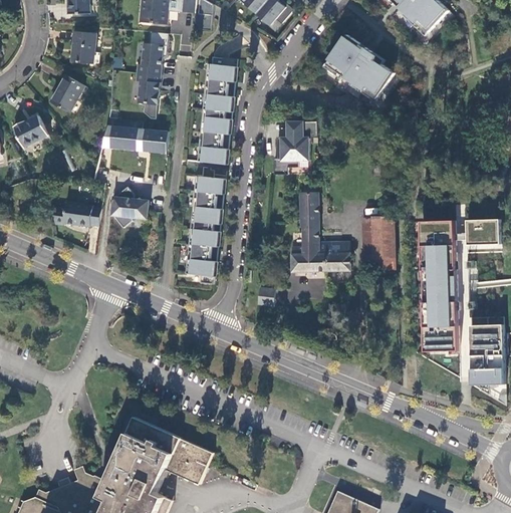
[(66,0),(67,13),(89,13),(88,0),(66,0)]
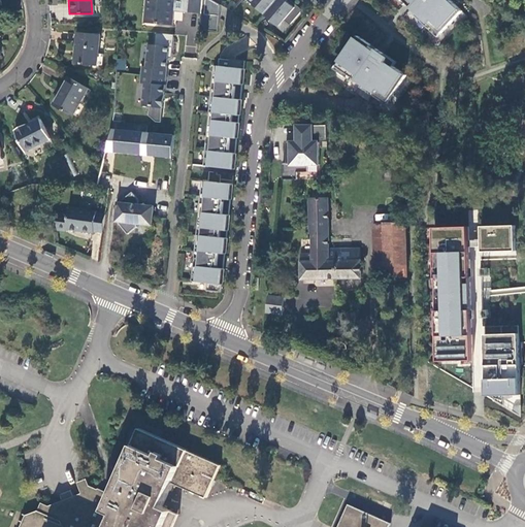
[(144,0),(142,22),(170,25),(171,13),(170,13),(171,0),(144,0)]
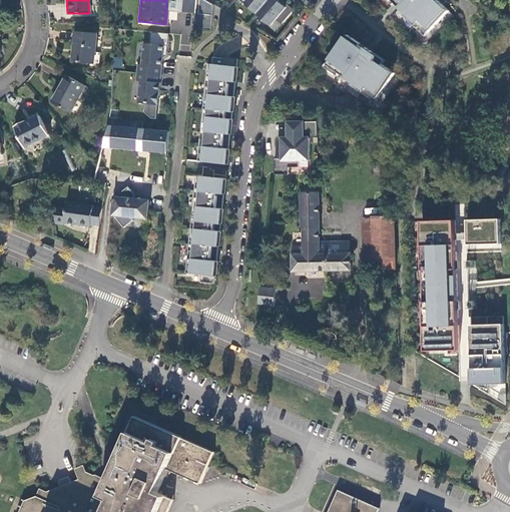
[(177,0),(176,11),(194,13),(194,0),(177,0)]
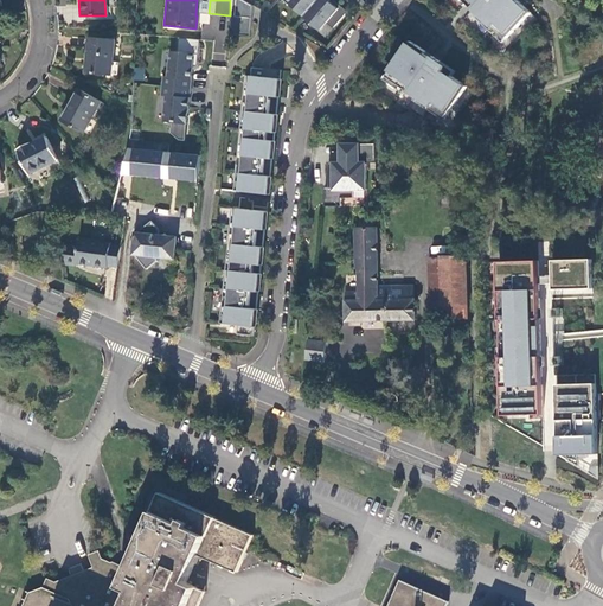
[(251,5),(242,0),(230,0),(230,16),(228,33),(249,36),(251,5)]
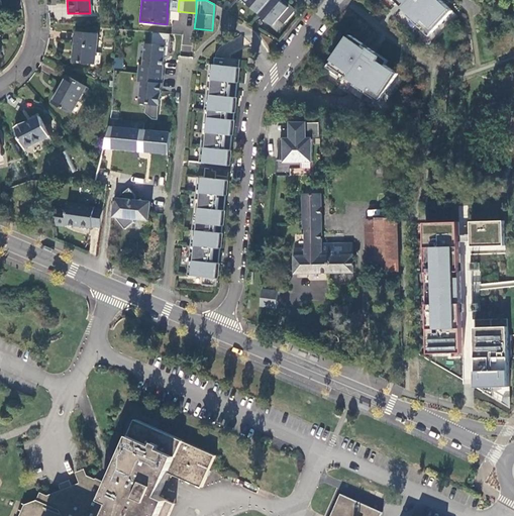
[(242,0),(241,1),(255,13),(267,0),(242,0)]
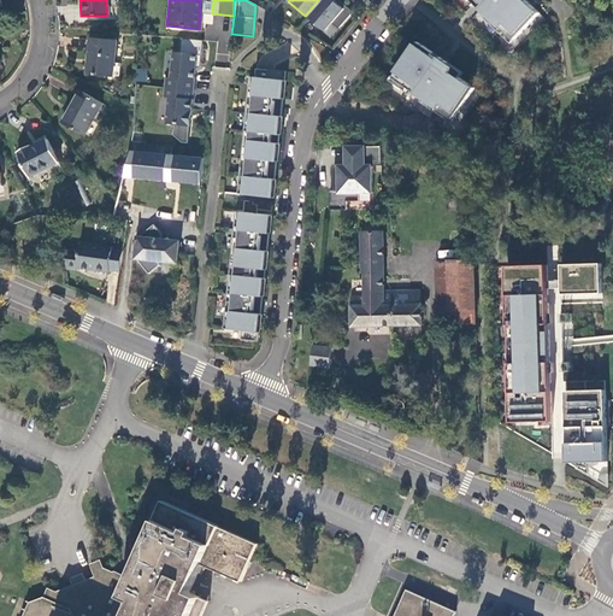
[(318,0),(305,16),(322,30),(328,22),(335,28),(347,13),(330,0),(318,0)]
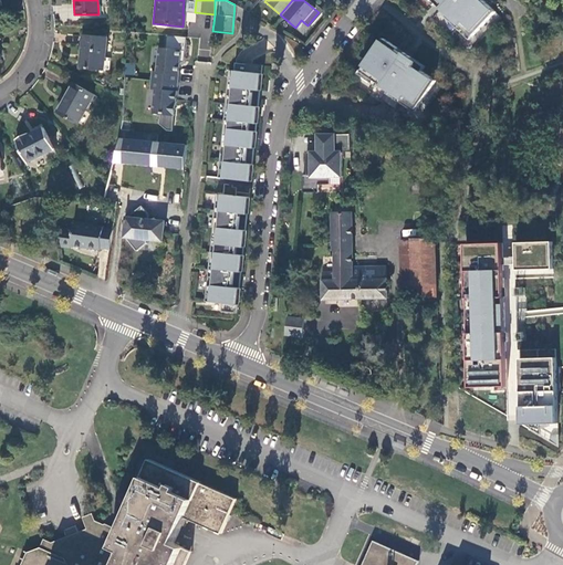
[(430,0),(469,35),(492,11),(481,0),(430,0)]
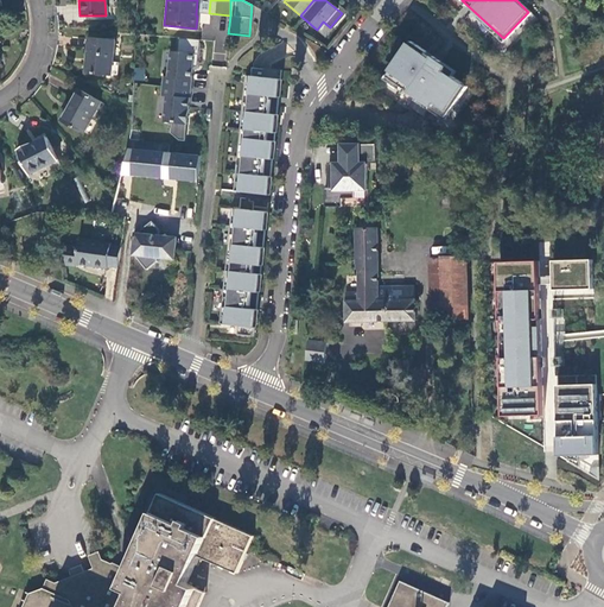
[(113,38),(87,36),(82,73),(108,75),(113,38)]
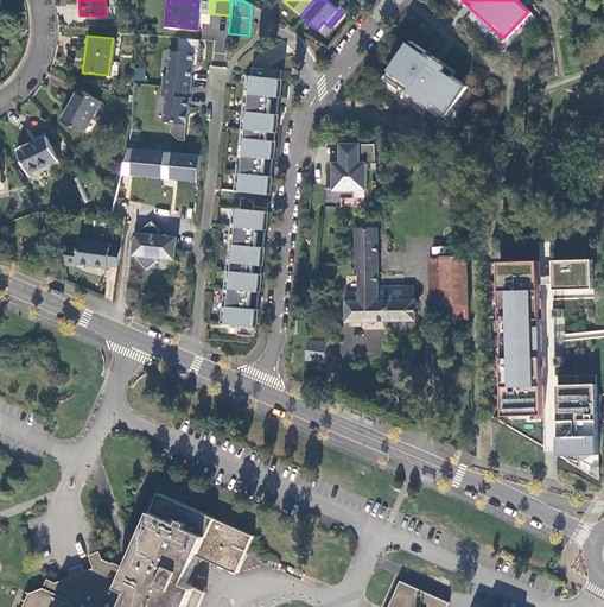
[(408,39),(385,75),(444,115),(464,86),(443,70),(444,68),(421,52),(424,50),(408,39)]
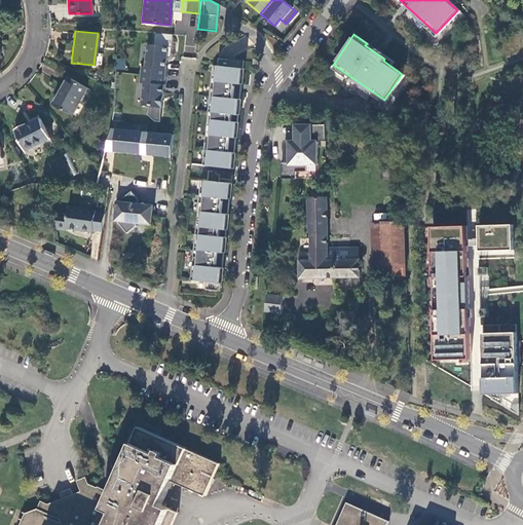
[(159,122),(170,37),(153,35),(152,45),(146,46),(139,83),(142,84),(139,105),(149,107),(148,116),(159,122)]
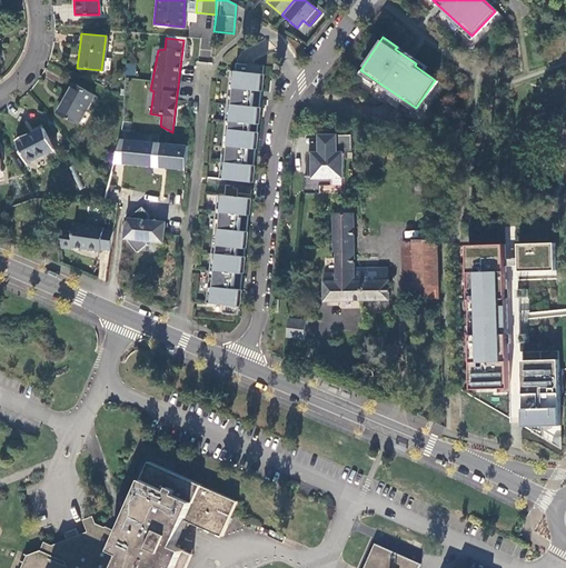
[(227,69),(216,178),(249,181),(251,161),(258,92),(261,65),(239,62),(232,62),(231,70),(227,69)]
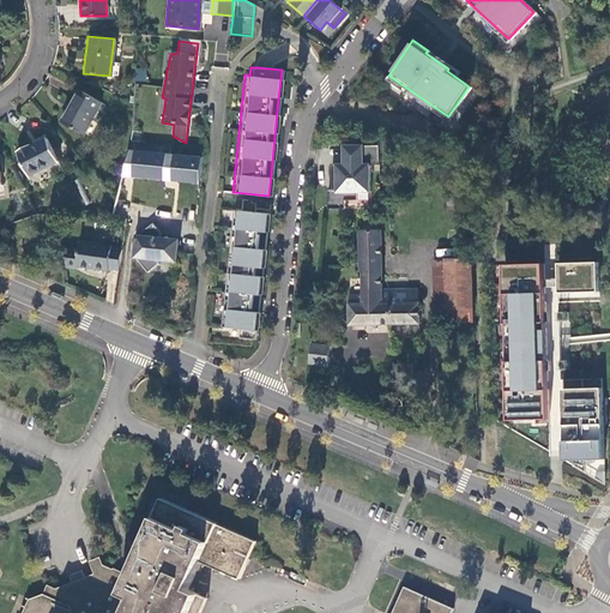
[(100,102),(79,90),(66,112),(64,109),(58,120),(82,133),(100,102)]
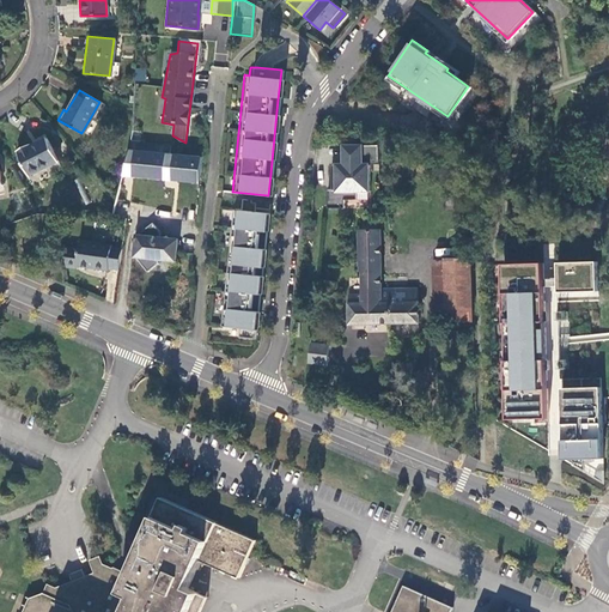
[(420,116),(414,125),(424,132),(430,123),(420,116)]
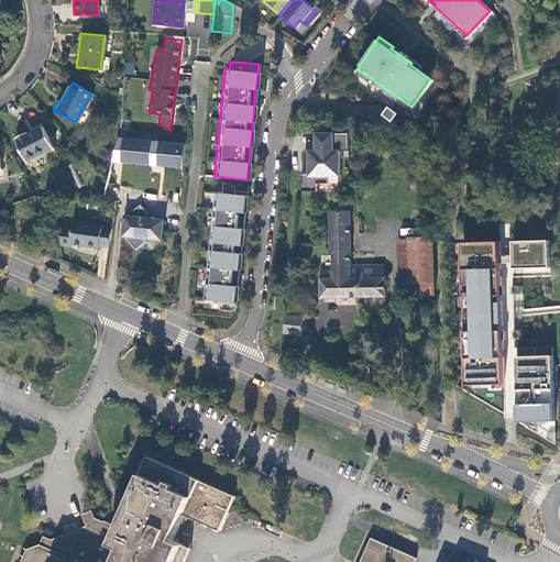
[(127,122),(119,122),(116,138),(101,197),(110,199),(120,162),(154,165),(154,172),(161,172),(161,179),(166,186),(178,187),(183,143),(154,141),(155,134),(125,131),(127,122)]
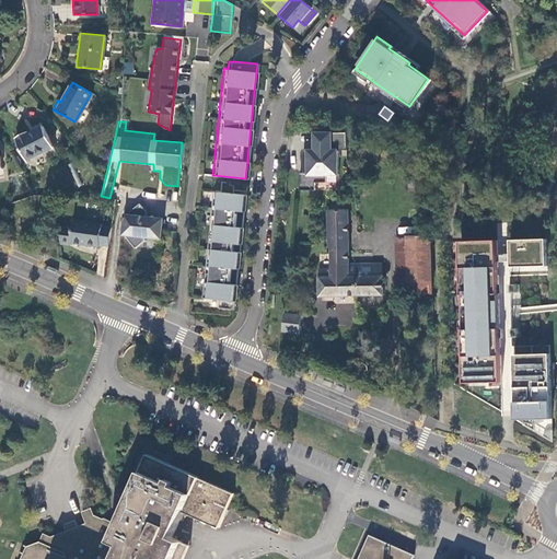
[(51,147),(41,126),(26,134),(25,131),(13,138),(25,160),(51,147)]
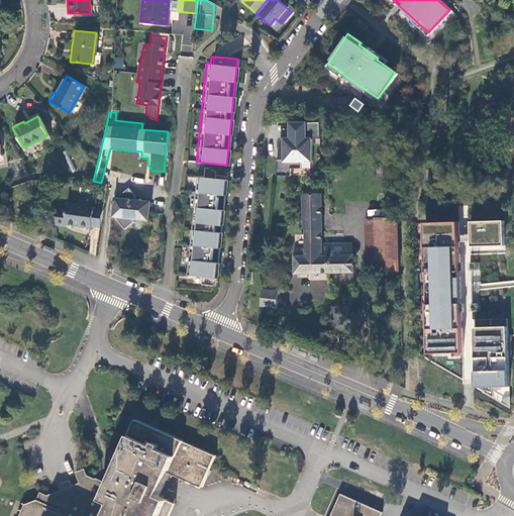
[(309,161),(309,138),(316,137),(316,123),(288,124),(288,137),(277,137),(277,158),(273,158),(274,181),(288,180),(288,169),(295,169),(295,162),(309,161)]
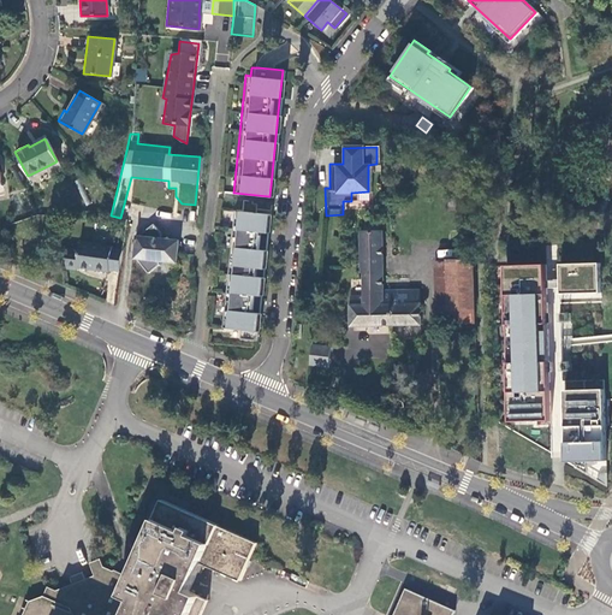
[(267,213),(232,210),(220,327),(238,329),(237,338),(254,339),(257,308),(266,234),(267,213)]
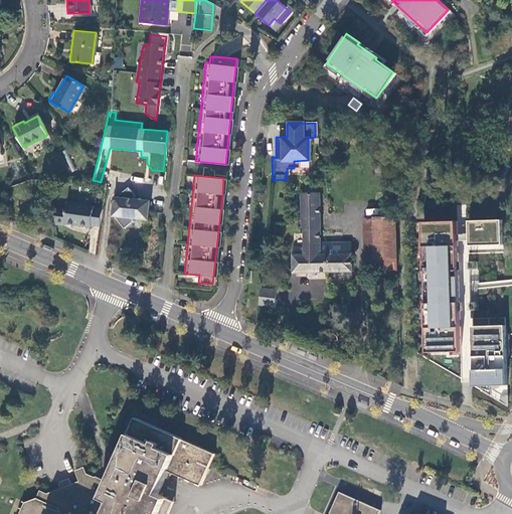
[(350,272),(349,241),(318,241),(318,213),(317,193),(316,193),(316,185),(303,184),(303,193),(299,193),(300,227),(301,227),(301,247),(292,247),(292,254),(290,254),(291,273),(350,272)]
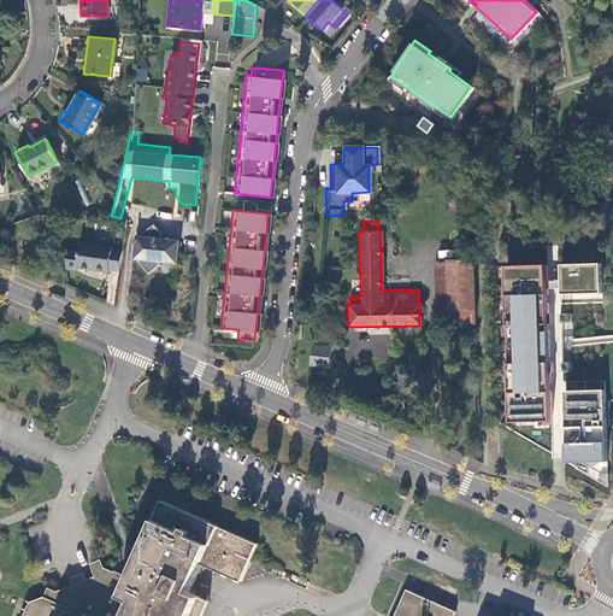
[(136,236),(135,236),(133,258),(147,273),(155,267),(157,262),(170,262),(170,256),(175,256),(176,240),(158,239),(158,233),(151,223),(136,236)]
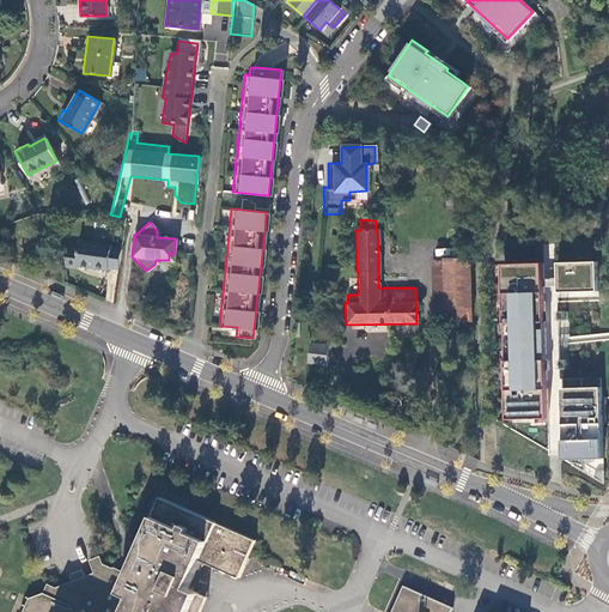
[(109,246),(78,241),(77,249),(62,247),(64,266),(75,268),(75,266),(107,270),(107,267),(116,268),(120,248),(109,247),(109,246)]
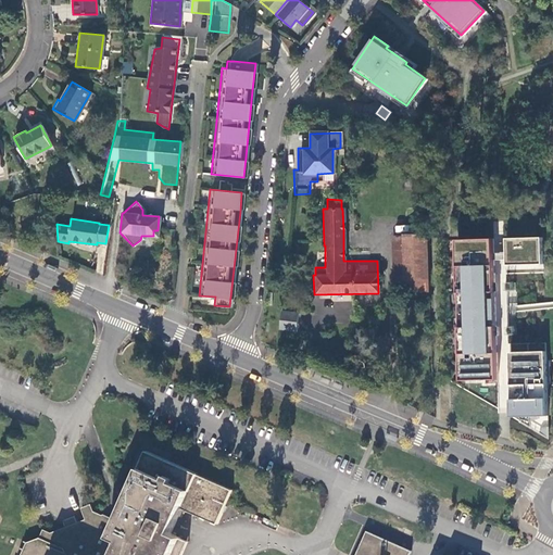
[(425,290),(423,232),(401,234),(403,291),(425,290)]
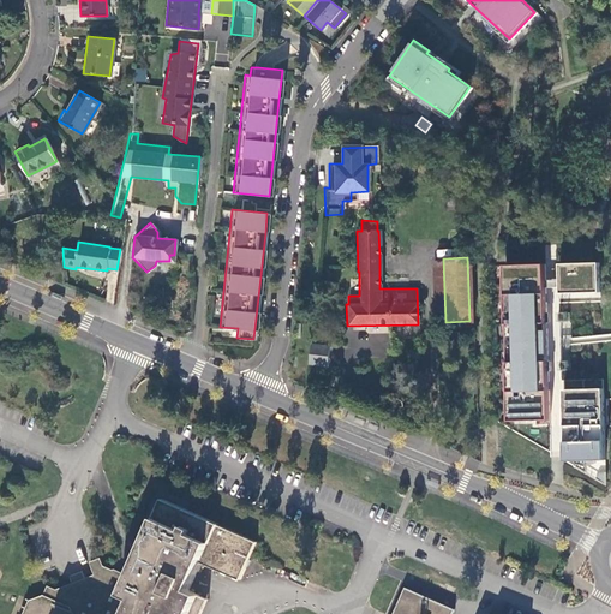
[(595,261),(557,262),(558,292),(565,291),(597,290),(595,261)]
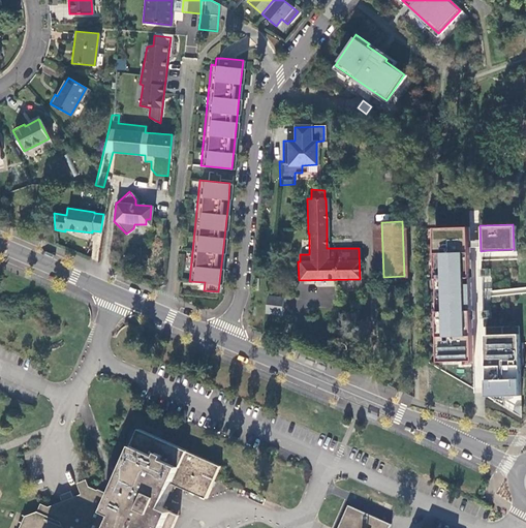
[(467,259),(466,225),(432,226),(436,361),(470,360),(470,342),(469,317),(468,294),(467,259)]
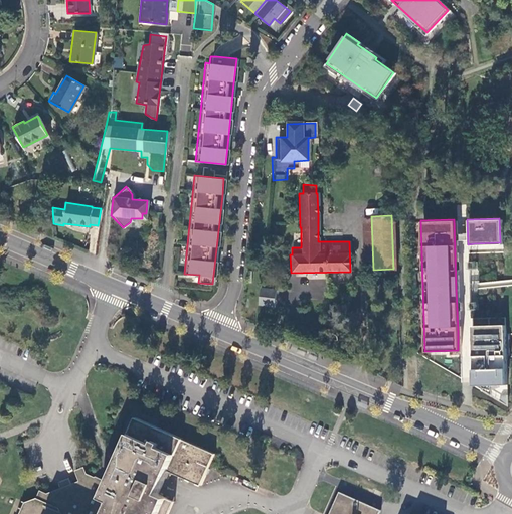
[(275,290),(259,288),(257,304),(273,306),(275,290)]
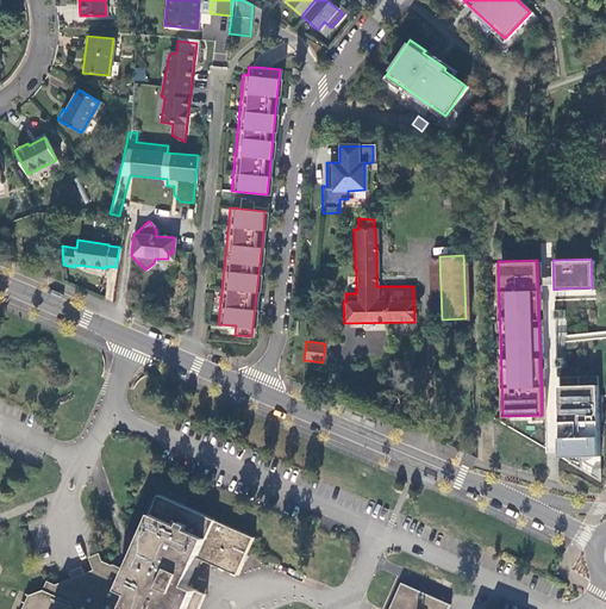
[(595,384),(556,385),(556,406),(558,455),(598,454),(597,421),(595,395),(595,384)]
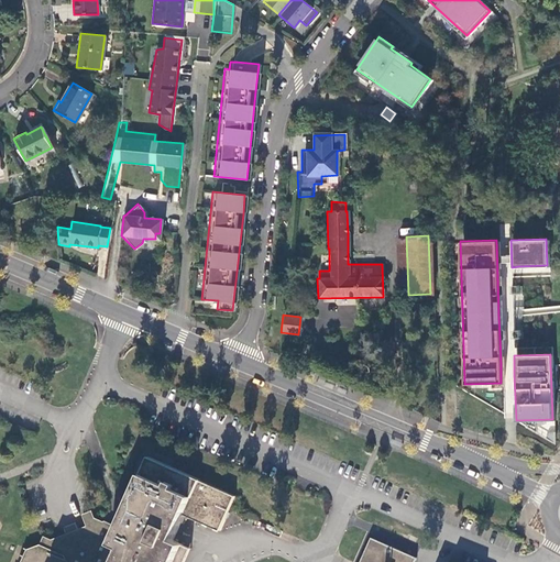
[(182,561),(188,548),(171,540),(182,514),(218,530),(233,496),(198,480),(146,456),(116,526),(105,520),(102,521),(94,517),(90,510),(80,514),(85,526),(51,539),(42,536),(39,543),(26,549),(20,561),(182,561)]
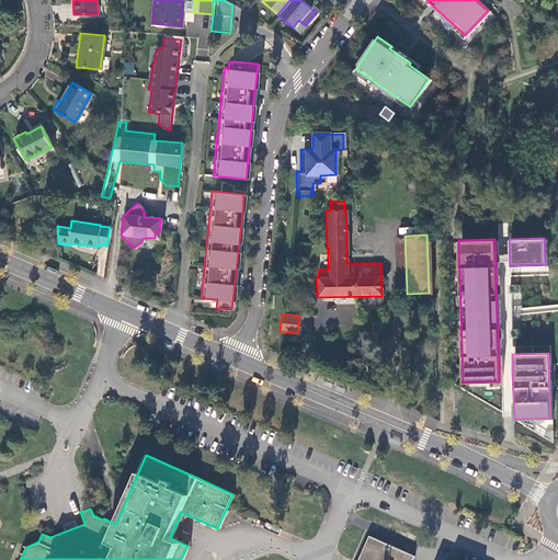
[(410,559),(412,556),(367,535),(355,559),(410,559)]
